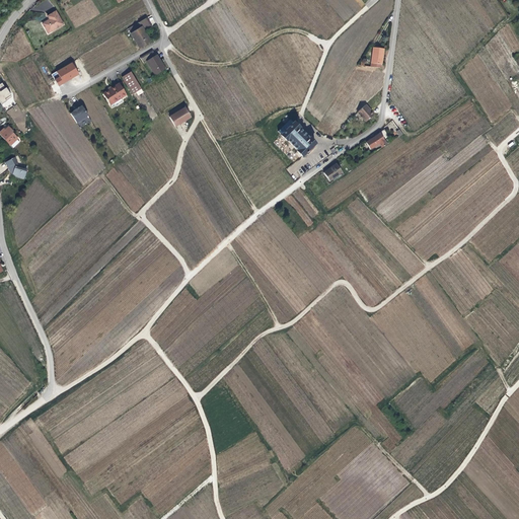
[(46,34),(62,25),(54,12),(46,17),(47,20),(40,24),(46,34)]
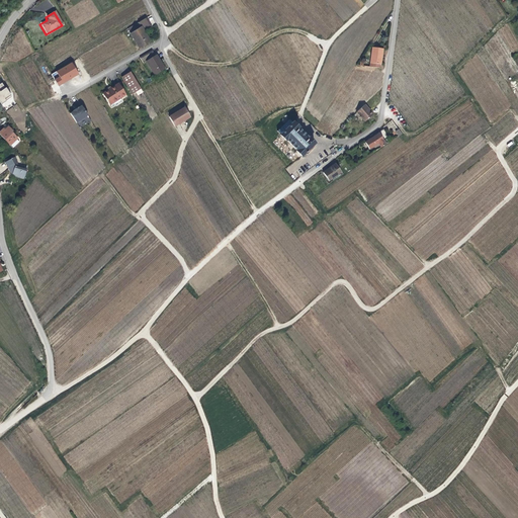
[(150,28),(143,17),(124,28),(137,48),(148,41),(143,32),(150,28)]
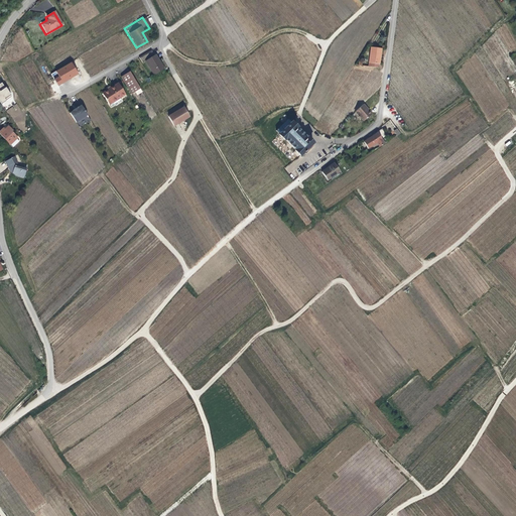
[(370,43),(368,62),(377,65),(377,60),(378,60),(381,45),(370,43)]
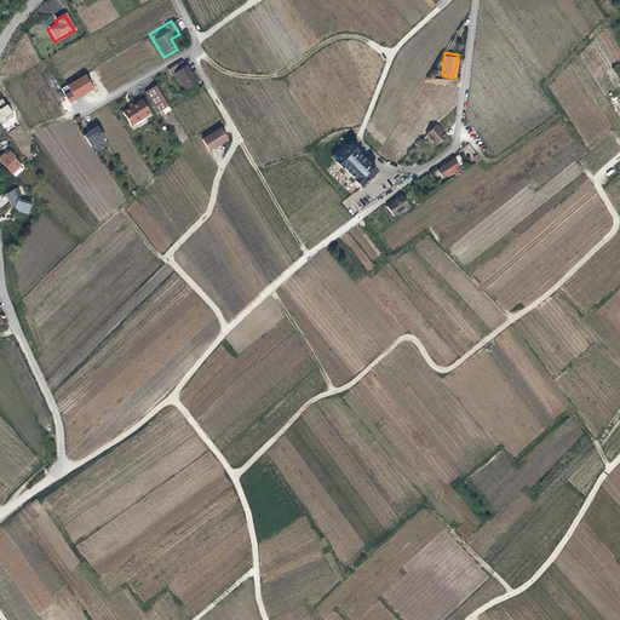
[(182,67),(178,61),(165,69),(168,75),(172,73),(183,91),(194,84),(183,67),(182,67)]
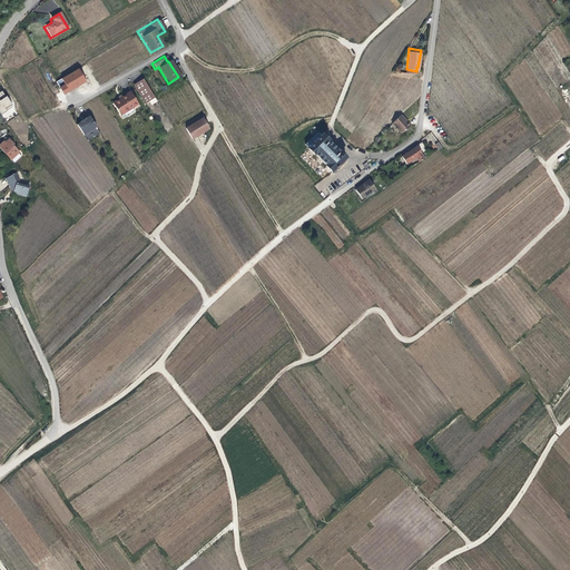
[(57,81),(65,95),(88,81),(80,68),(57,81)]
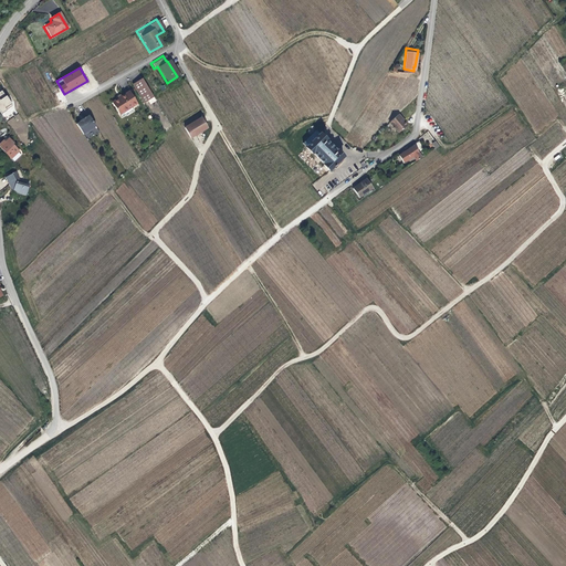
[(143,103),(152,97),(139,79),(132,83),(143,103)]
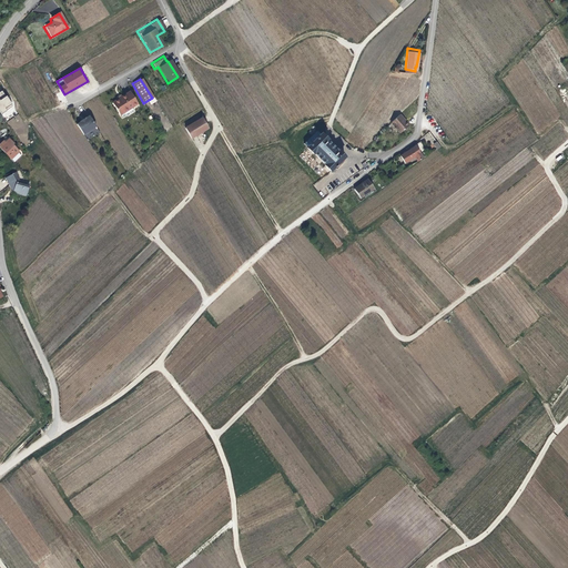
[(120,98),(119,95),(115,98),(117,100),(111,103),(118,114),(120,118),(124,115),(125,115),(132,112),(130,109),(137,104),(129,92),(120,98)]
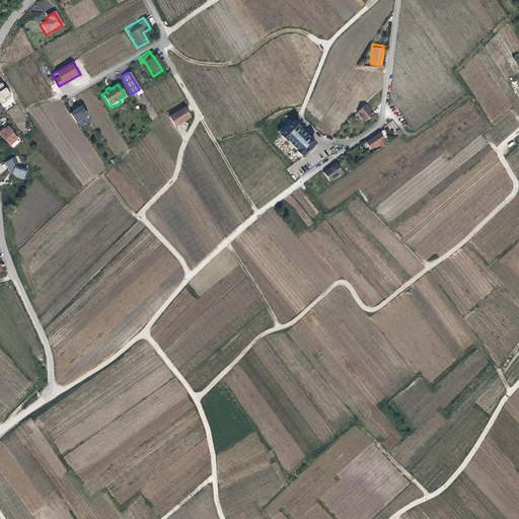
[(0,102),(1,104),(12,96),(6,87),(1,90),(0,88),(0,102)]
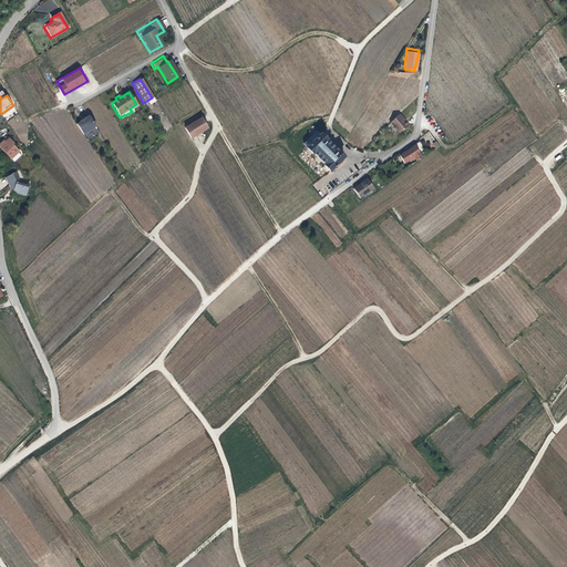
[(397,111),(388,119),(398,130),(405,122),(401,117),(400,115),(400,113),(397,111)]
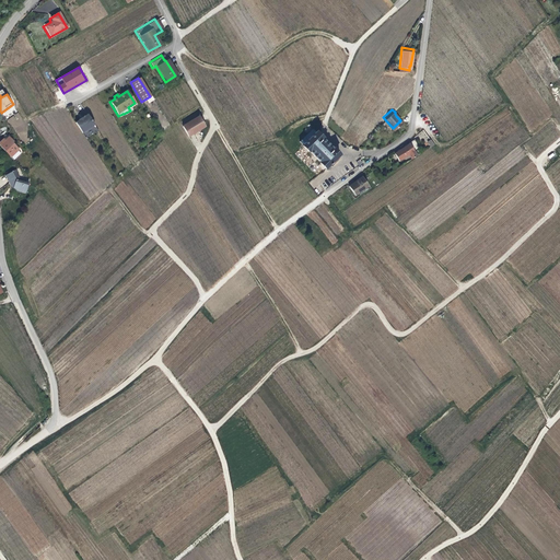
[(80,133),(92,125),(85,115),(82,117),(81,116),(77,120),(73,124),(80,133)]
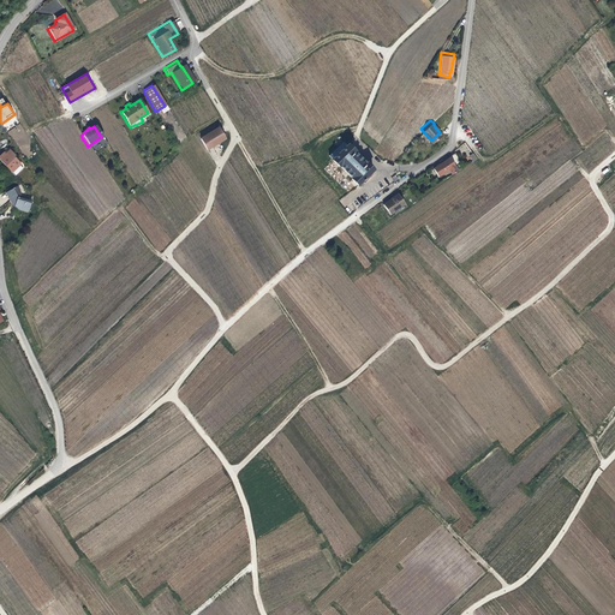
[(216,129),(198,141),(204,151),(222,139),(216,129)]
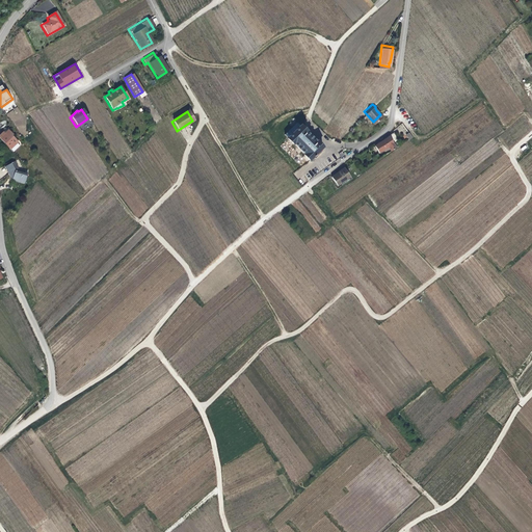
[(317,141),(312,136),(307,132),(308,131),(297,121),(293,127),(296,130),(288,137),(294,143),(295,143),(299,148),(304,153),(304,154),(310,160),(323,147),(317,141)]
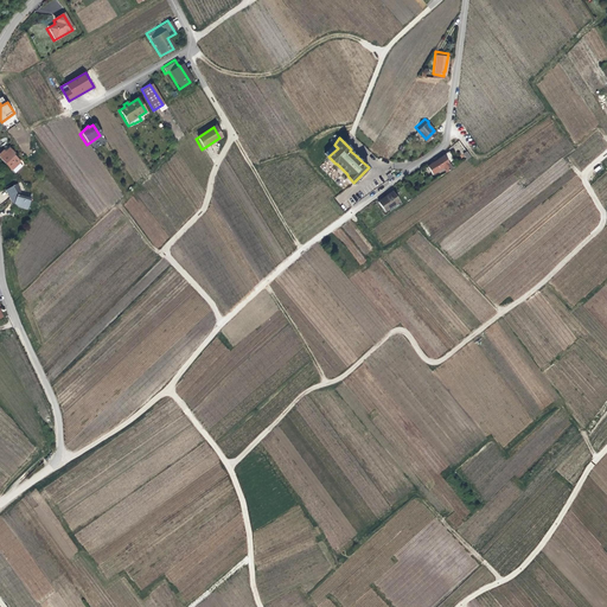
[(0,154),(0,158),(11,171),(20,161),(13,154),(14,153),(7,146),(5,148),(6,149),(0,154)]
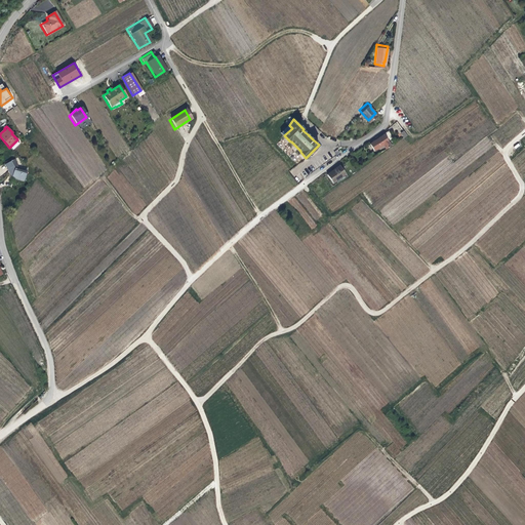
[(385,148),(390,145),(387,139),(391,135),(388,130),(369,143),(372,150),(381,144),(385,148)]
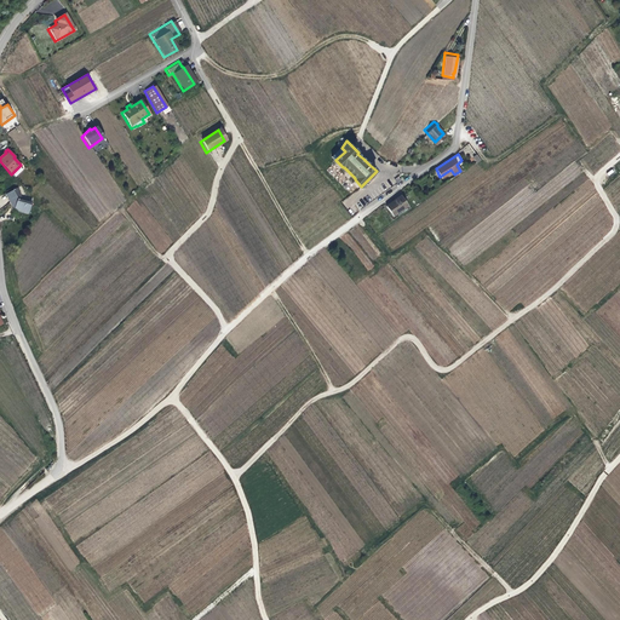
[(12,211),(26,218),(30,207),(21,204),(19,199),(19,197),(17,190),(6,195),(10,205),(13,204),(15,206),(12,211)]
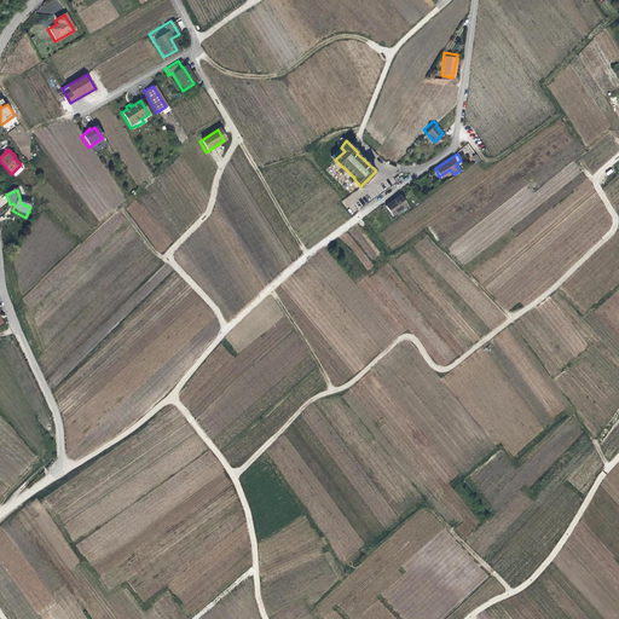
[(392,215),(406,204),(399,195),(385,206),(392,215)]
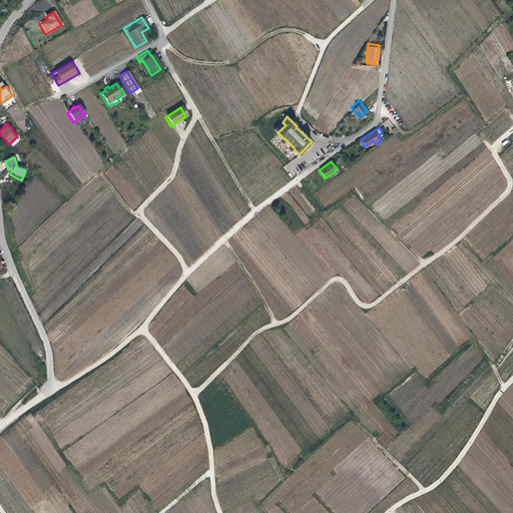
All buildings are outlined.
